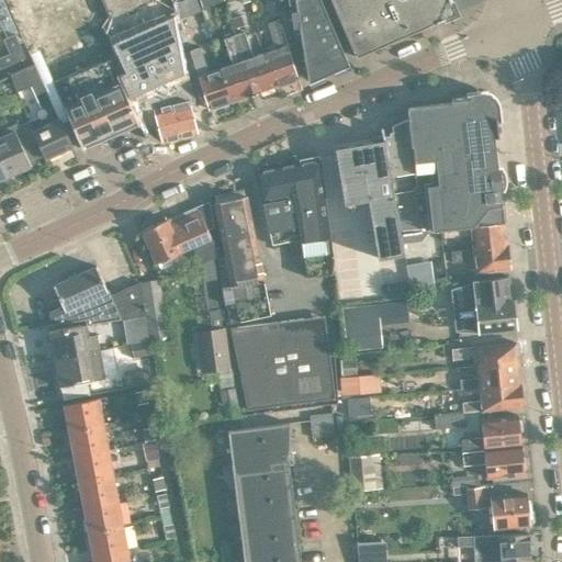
[(47,51),(55,66),(60,79),(53,82),(82,149),(139,124),(104,44),(109,43),(90,0),(17,0),(41,54),(47,51)]
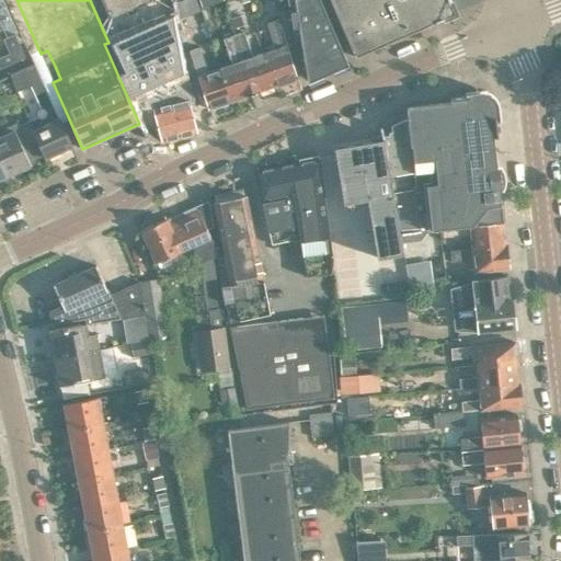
[(90,0),(109,43),(174,13),(172,0),(90,0)]
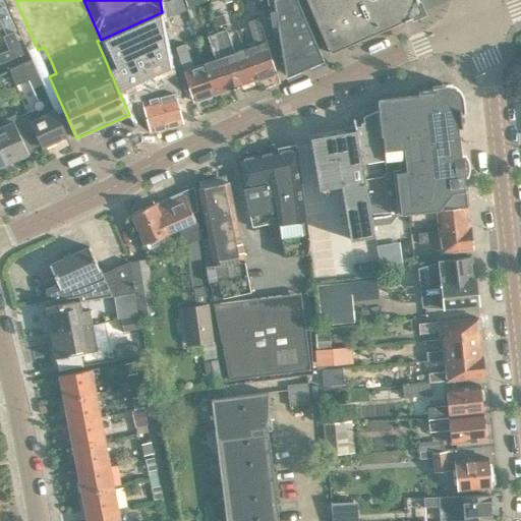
[(166,0),(165,1),(169,12),(186,6),(183,0),(166,0)]
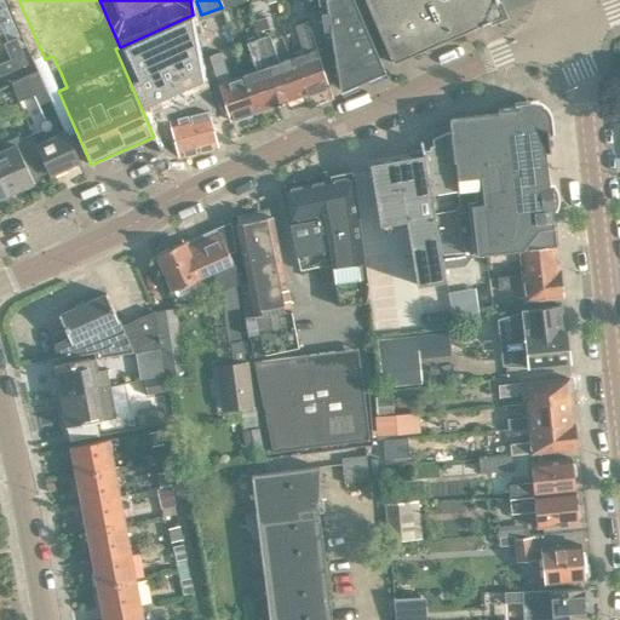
[(384,68),(384,67),(355,0),(319,0),(326,49),(332,47),(340,87),(345,92),(359,82),(368,78),(385,75),(384,68)]
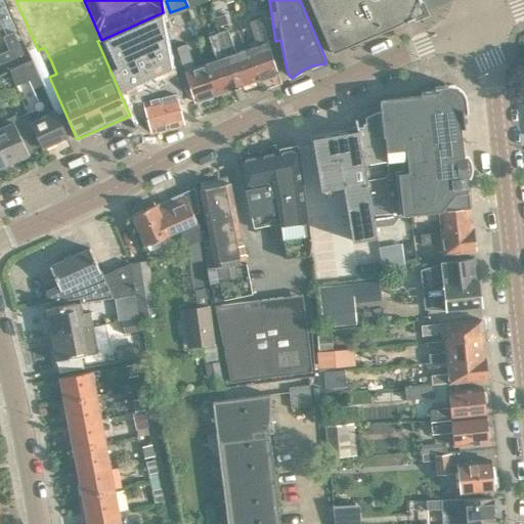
[(309,0),(333,54),(399,26),(426,14),(420,0),(309,0)]
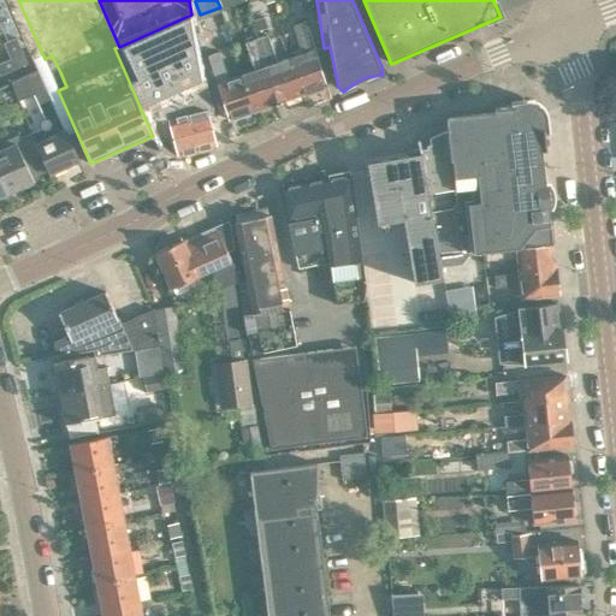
[(119,47),(114,48),(153,136),(154,136),(159,146),(163,153),(167,159),(172,159),(178,158),(217,147),(207,112),(212,110),(205,83),(188,42),(196,39),(191,15),(119,47)]
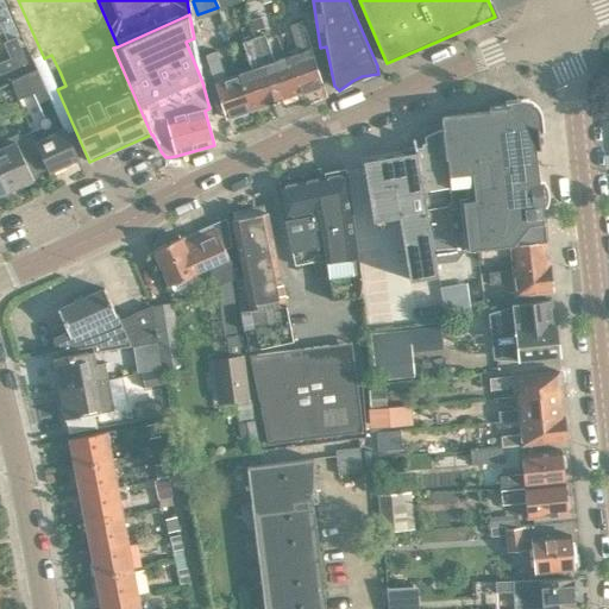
[(253,31),(264,27),(261,16),(250,19),(253,31)]
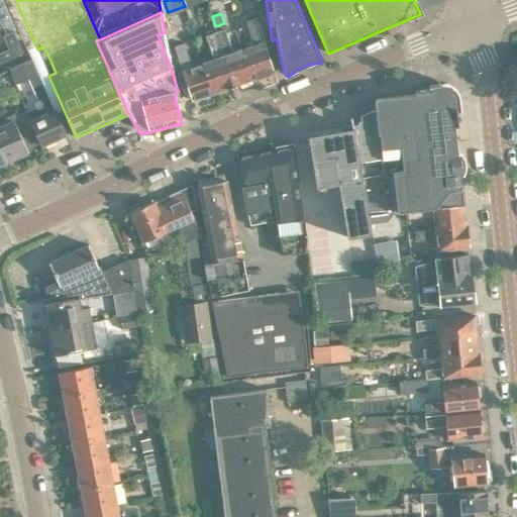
[(242,48),(253,80),(275,72),(255,18),(244,22),(252,45),(242,48)]
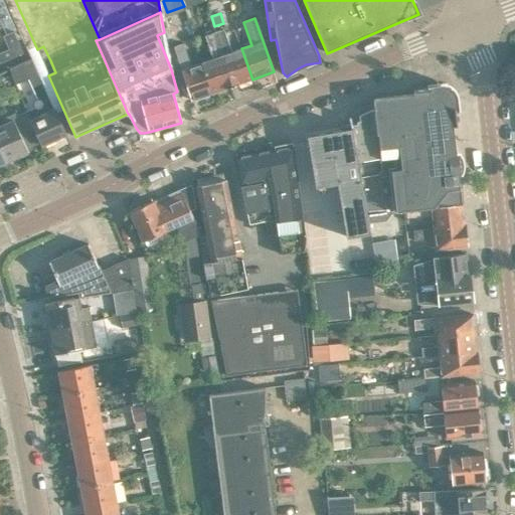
[(252,79),(241,48),(231,52),(223,29),(215,32),(222,55),(232,87),(252,79)]
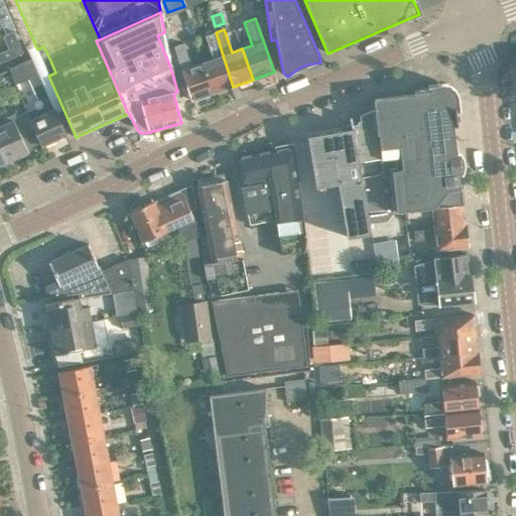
[(0,51),(0,62),(22,53),(13,31),(2,35),(8,48),(0,51)]
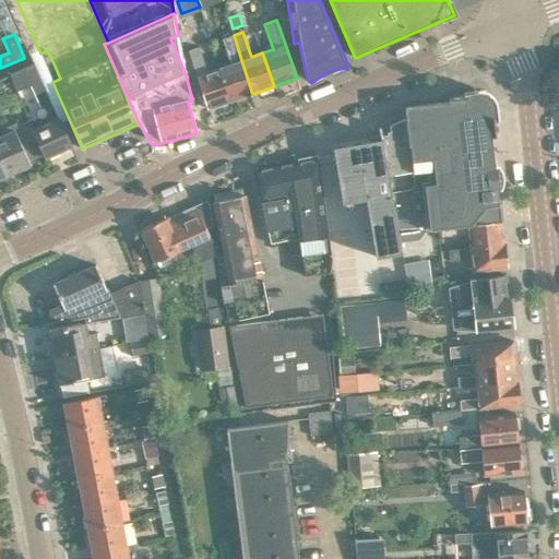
[(219,69),(232,102),(252,94),(241,60),(234,35),(223,38),(232,63),(219,69)]
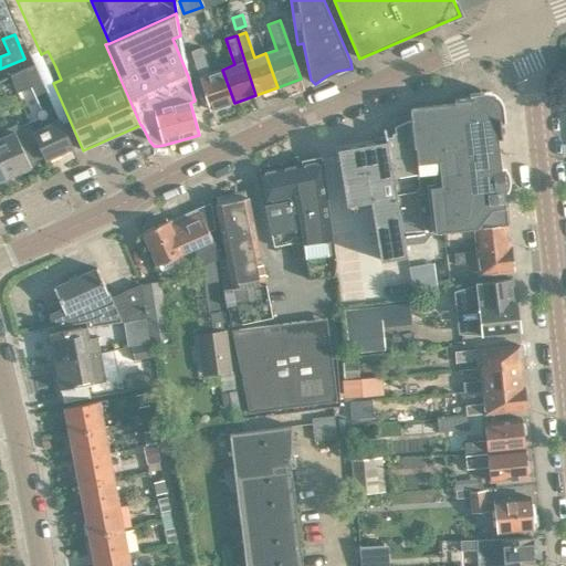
[(211,111),(213,111),(234,103),(222,70),(210,74),(200,48),(189,51),(211,111)]
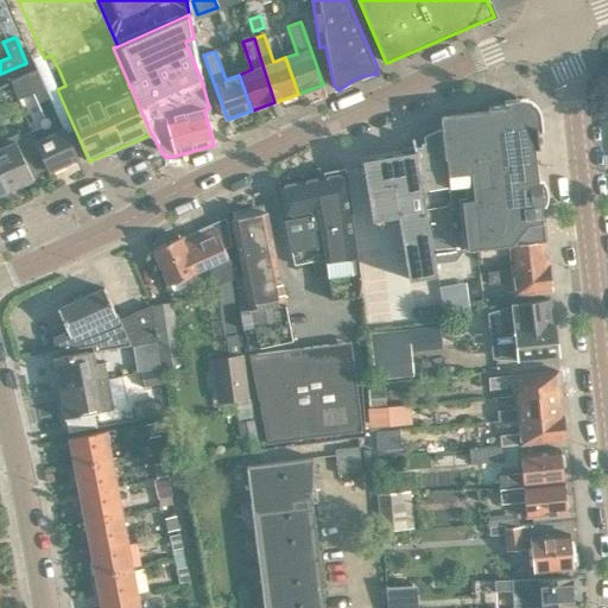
[(37,68),(11,81),(18,99),(33,93),(44,115),(39,118),(38,122),(39,126),(30,131),(36,143),(37,143),(50,172),(76,162),(63,130),(37,68)]
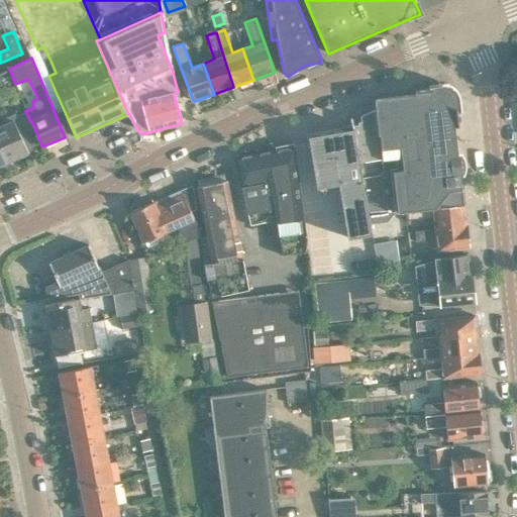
[(414,92),(414,93),(394,96),(395,100),(375,102),(375,107),(374,107),(382,150),(380,149),(384,172),(380,173),(384,194),(367,197),(371,223),(387,221),(397,208),(397,211),(408,210),(408,209),(418,207),(418,210),(464,206),(456,125),(457,124),(457,123),(458,123),(456,110),(460,110),(459,99),(440,84),(428,85),(429,88),(416,90),(415,91),(414,91),(414,92)]
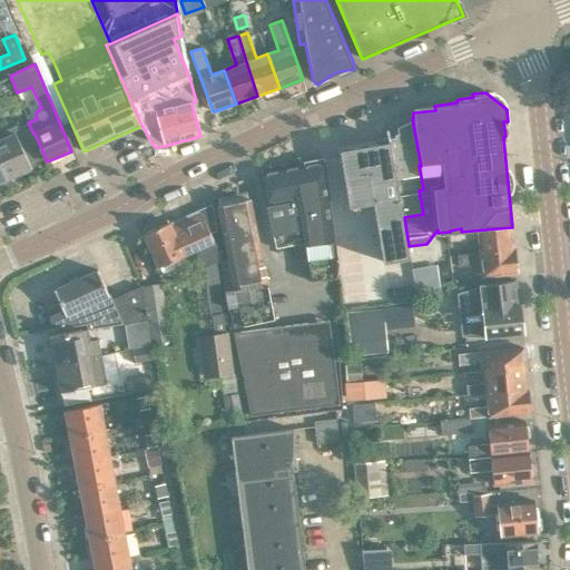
[(384,261),(410,257),(408,246),(409,246),(404,217),(423,214),(419,190),(423,189),(419,165),(421,166),(412,118),(389,128),(390,138),(380,143),(341,149),(351,206),(374,203),(384,261)]
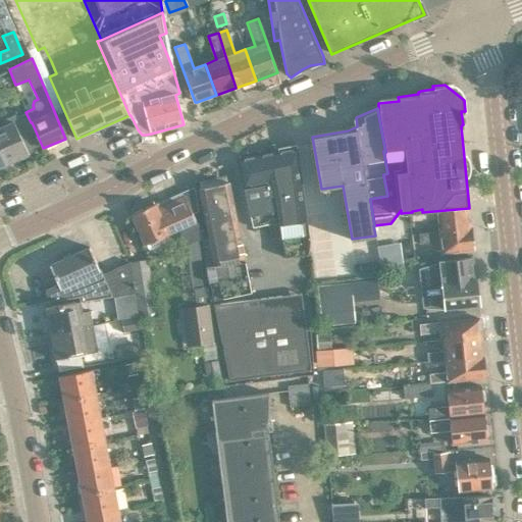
[(4,126),(0,127),(0,154),(4,165),(29,154),(29,152),(31,151),(33,147),(39,144),(30,122),(31,122),(25,112),(18,116),(14,114),(3,119),(3,122),(4,126)]
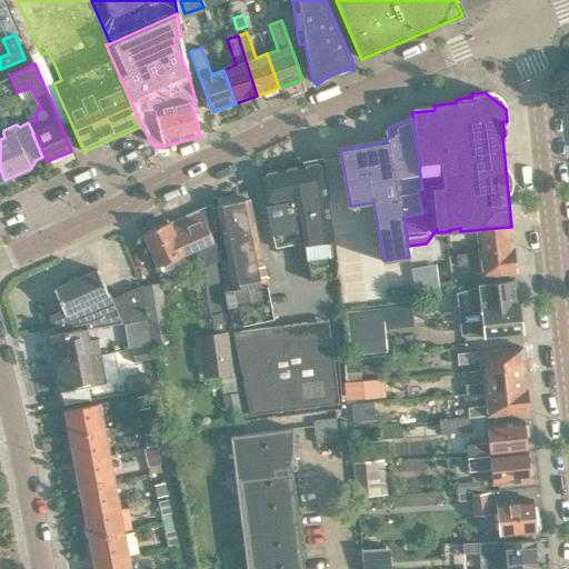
[(305,242),(312,280),(339,275),(343,262),(325,160),(260,173),(276,248),(305,242)]
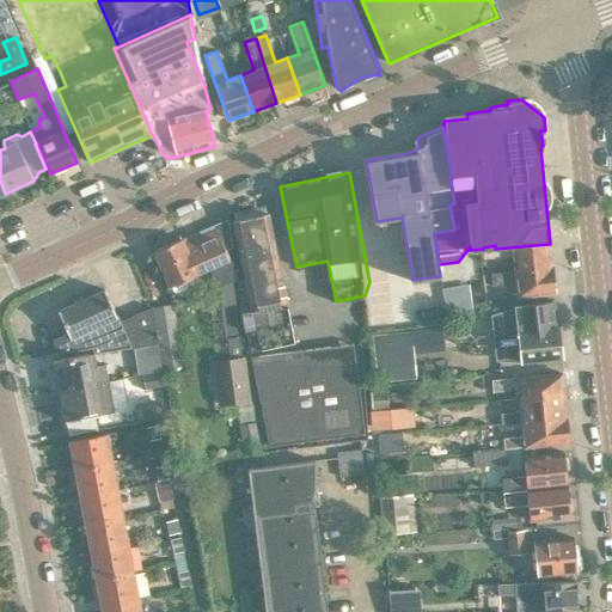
[(233,221),(252,310),(242,312),(250,352),(294,342),(286,304),(288,304),(269,213),(233,221)]
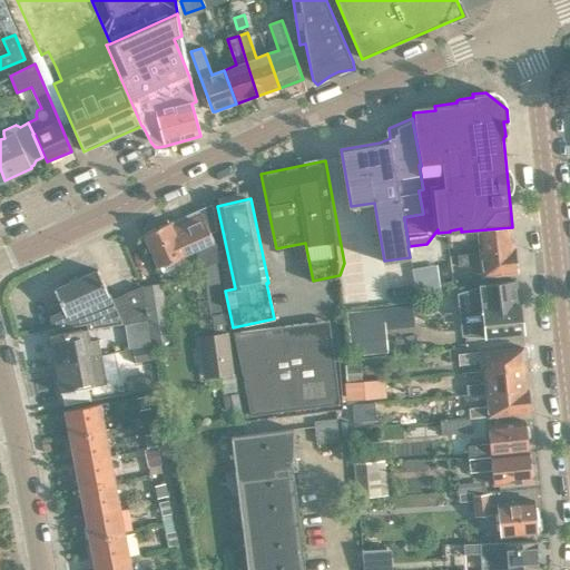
[(205,272),(204,272),(209,315),(212,315),(214,333),(197,335),(203,377),(233,373),(227,332),(225,332),(223,314),(223,313),(216,266),(215,263),(223,258),(203,214),(173,227),(170,222),(144,234),(159,266),(195,249),(205,272)]
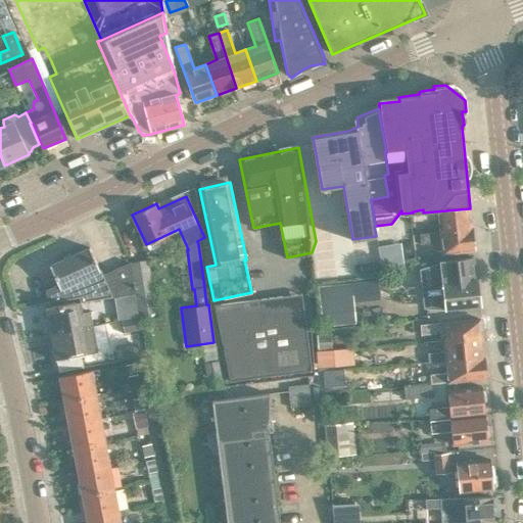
[(413,211),(413,212),(414,212),(416,226),(425,225),(425,221),(440,220),(441,231),(441,233),(473,229),(470,208),(423,212),(423,209),(413,211)]
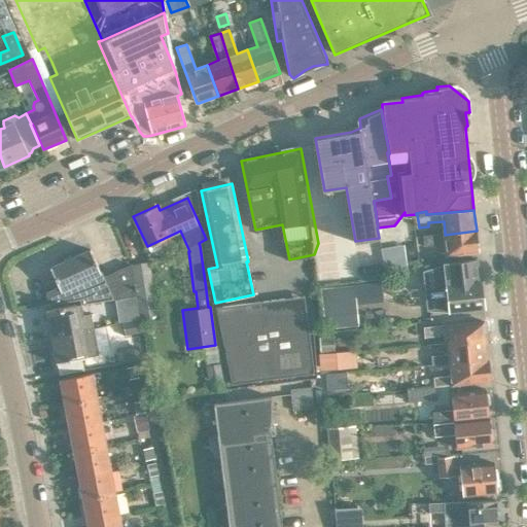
[(445,235),(445,233),(423,236),(424,246),(446,244),(447,256),(479,252),(477,231),(445,235)]
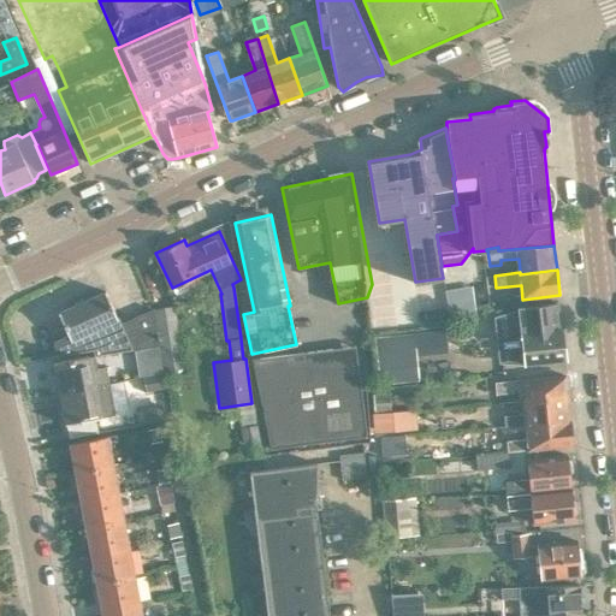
[(448,285),(449,314),(477,313),(474,284),(448,285)]
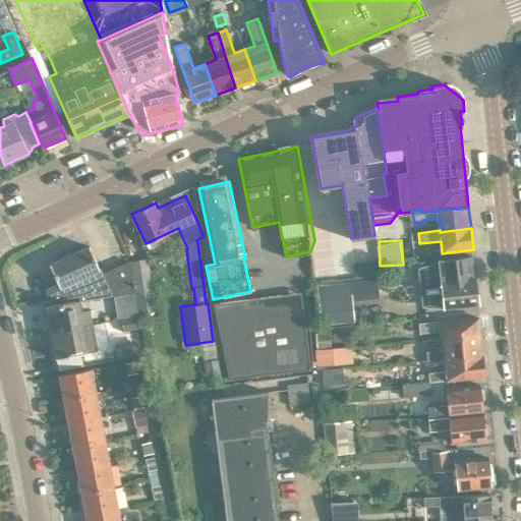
[(51,264),(59,284),(44,289),(46,301),(78,296),(79,300),(129,293),(132,292),(134,292),(130,262),(130,261),(103,273),(101,268),(100,269),(90,246),(51,264)]
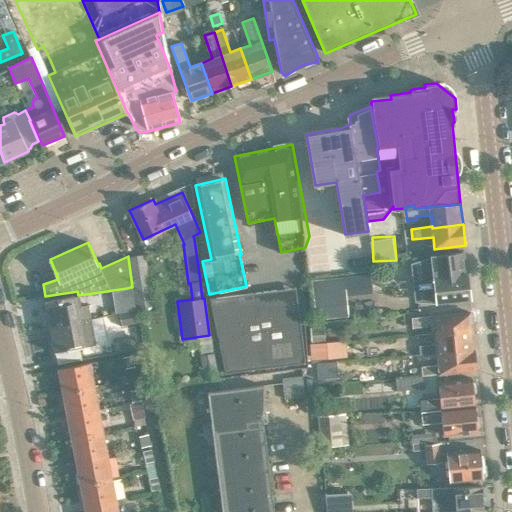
[(471,299),(466,252),(432,256),(411,262),(415,300),(437,302),(471,299)]
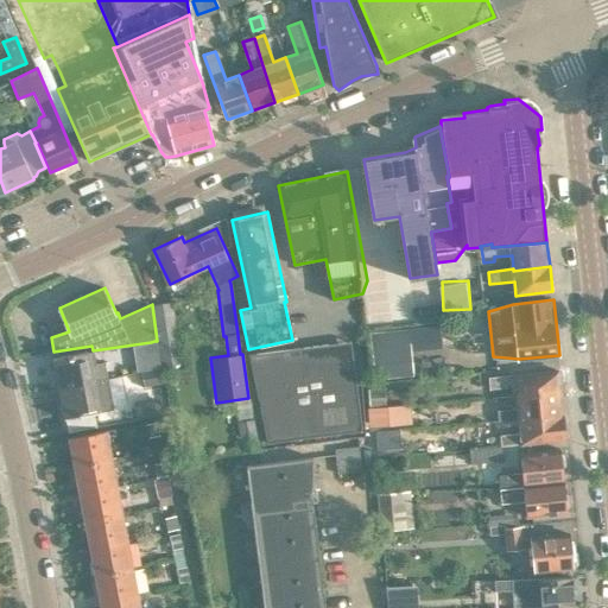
[(152,305),(157,341),(162,366),(181,363),(171,302),(152,305)]
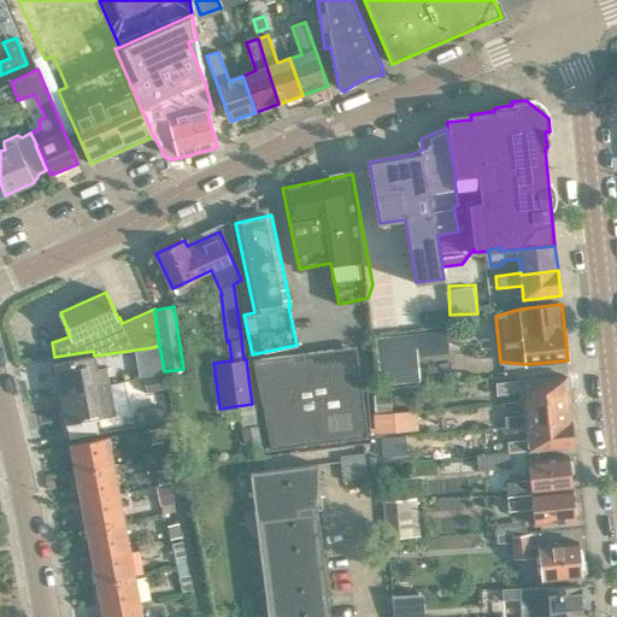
[(415,336),(376,340),(381,387),(419,383),(415,336)]
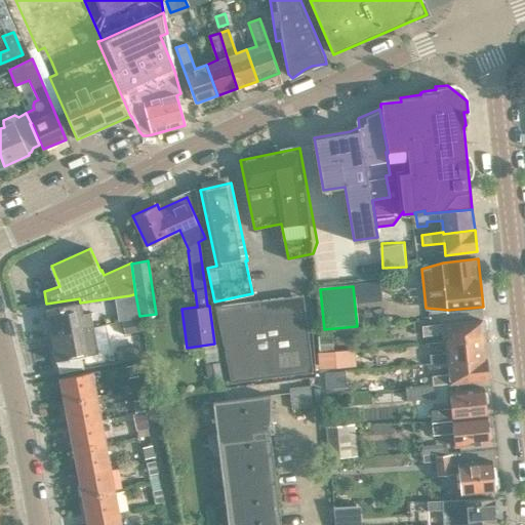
[(136,315),(133,294),(130,295),(120,296),(123,317),(136,315)]
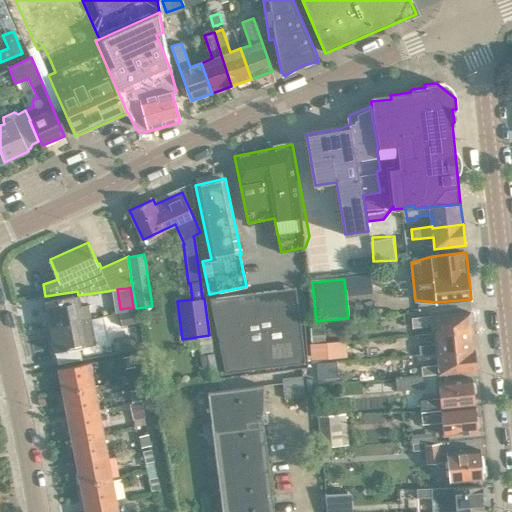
[(295,287),(209,298),(225,373),(305,362),(295,287)]
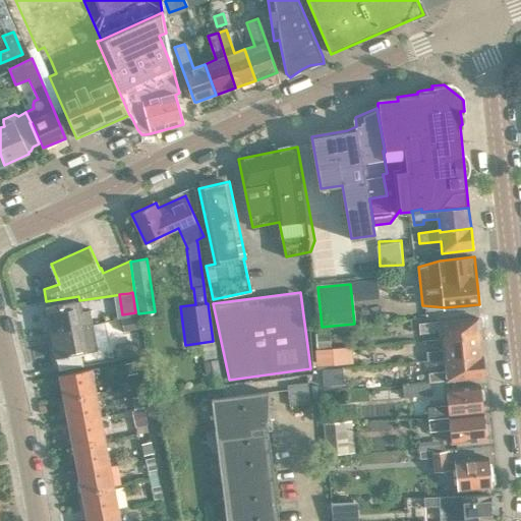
[(47,305),(52,332),(93,324),(91,309),(78,311),(76,300),(47,305)]
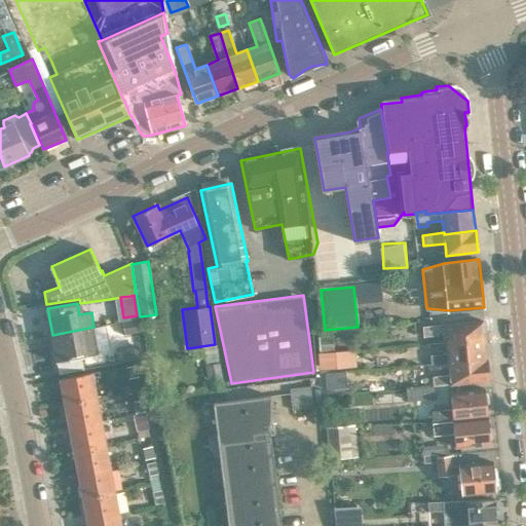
[(444,342),(447,341),(484,337),(483,334),(487,332),(487,325),(482,324),(482,320),(423,326),(424,336),(440,335),(440,331),(443,330),(444,342)]
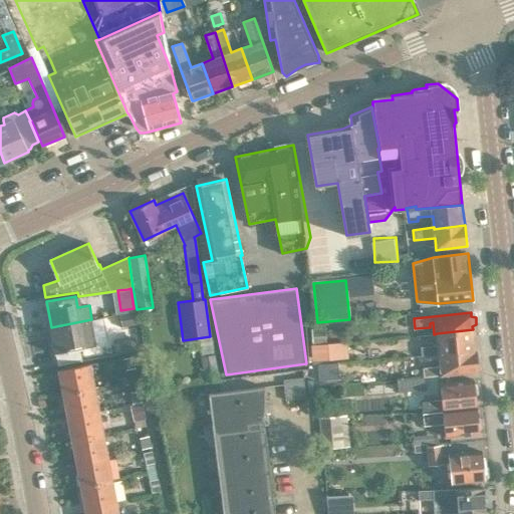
[(135,313),(119,316),(121,328),(137,325),(135,313)]
